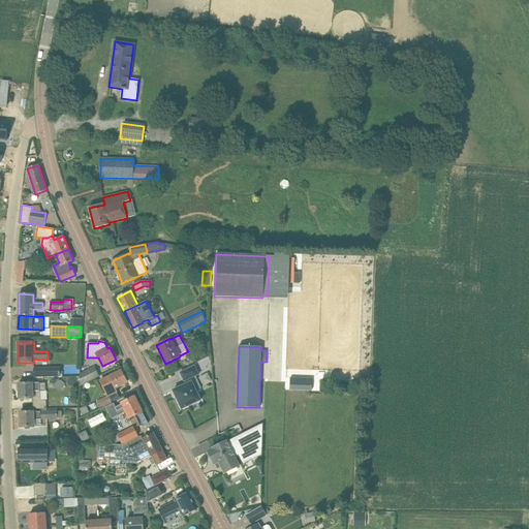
[(201,389),(195,376),(198,375),(194,366),(180,373),(184,381),(185,381),(186,384),(173,391),(182,409),(200,401),(196,391),(201,389)]
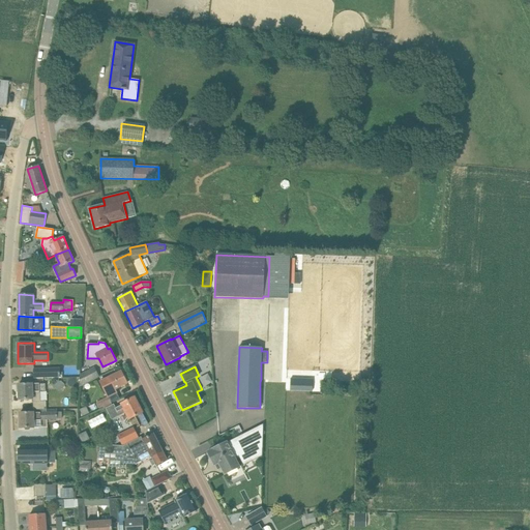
[(60,367),(33,369),(34,378),(62,377),(62,373),(60,373),(60,367)]
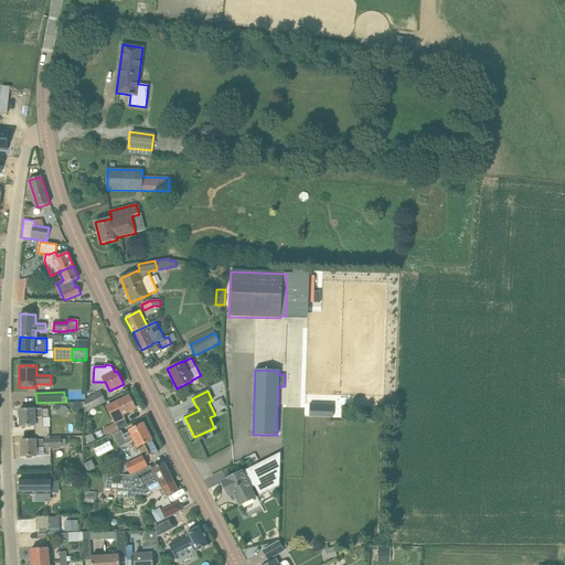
[(85,400),(85,413),(106,402),(100,392),(85,400)]
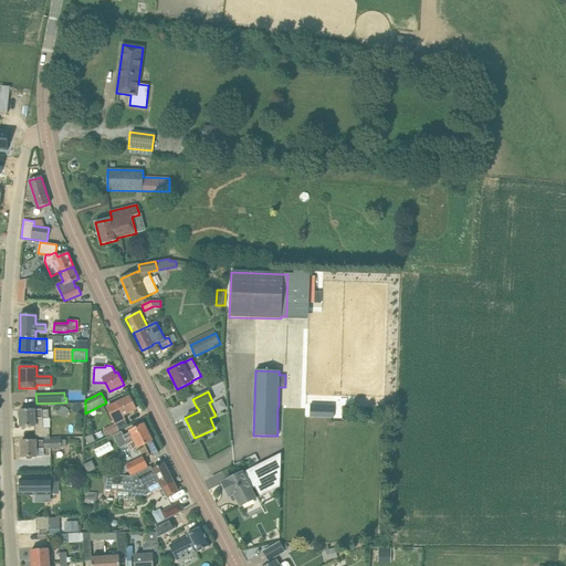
[(116,406),(108,409),(112,416),(111,417),(114,425),(123,420),(122,417),(136,409),(129,397),(115,405),(116,406)]
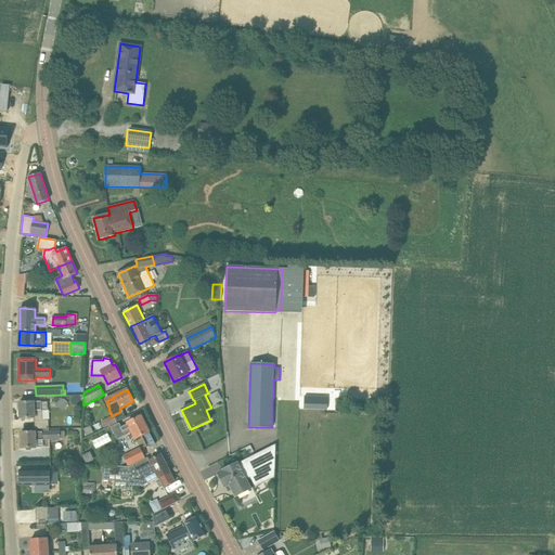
[(305,397),(305,404),(320,404),(319,409),(326,410),(327,398),(305,397)]
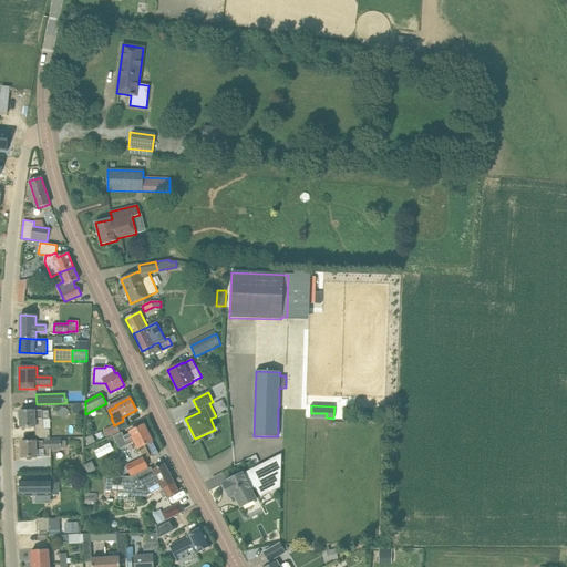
[(34,411),(20,411),(20,428),(35,428),(35,439),(43,437),(50,437),(49,430),(44,430),(42,430),(42,419),(43,419),(49,419),(49,411),(34,411)]
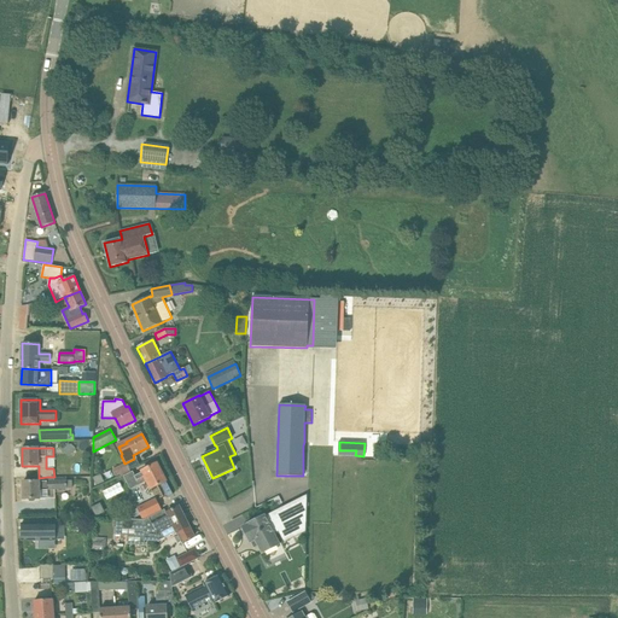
[(124,464),(112,470),(116,476),(128,470),(124,464)]
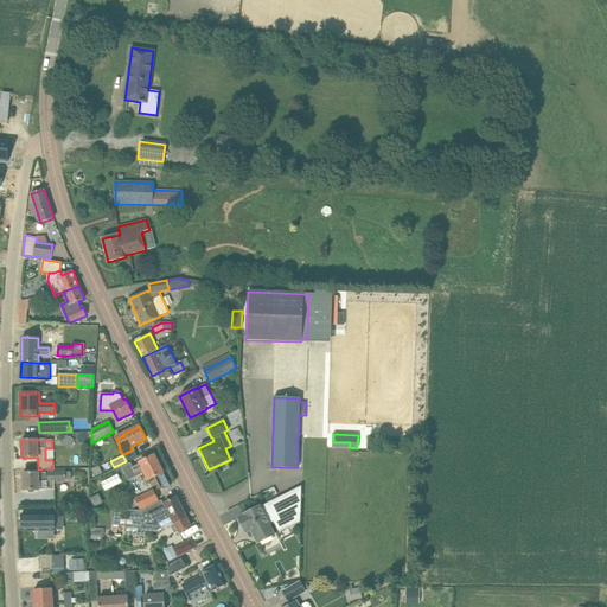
[(140,464),(133,466),(131,462),(123,466),(128,477),(135,473),(136,475),(145,472),(148,480),(164,473),(154,455),(139,462),(140,464)]
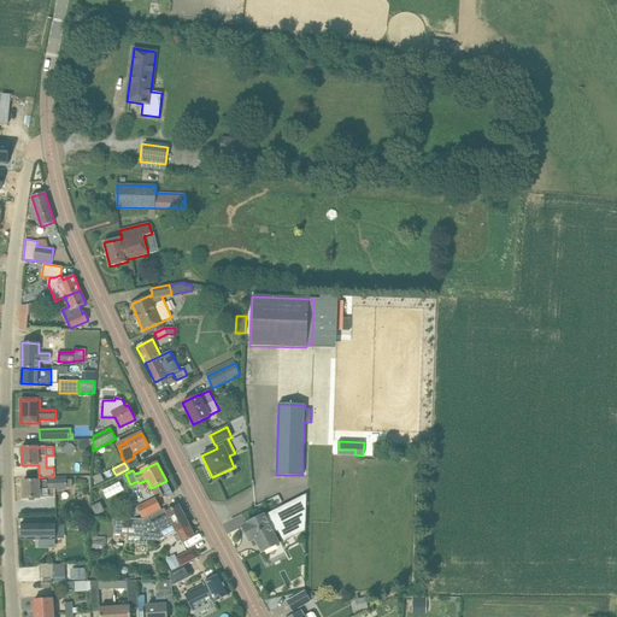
[(40,480),(23,481),(23,499),(40,498),(40,489),(47,489),(47,488),(66,488),(66,487),(66,480),(47,480),(40,481),(40,480)]
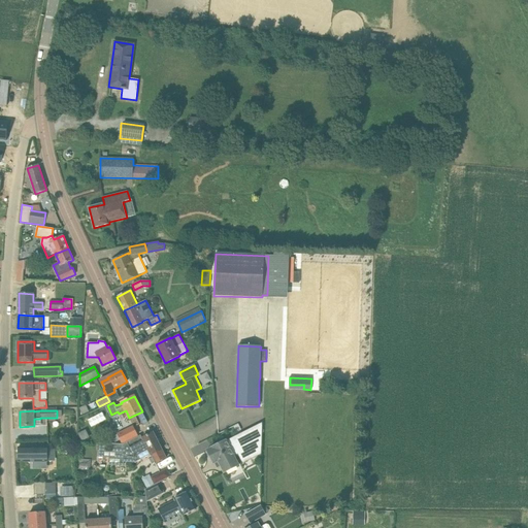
[(237,435),(207,451),(213,464),(215,463),(218,461),(221,466),(224,472),(239,465),(234,456),(238,454),(241,460),(252,455),(251,452),(262,447),(263,423),(242,432),(245,439),(240,441),(237,435)]
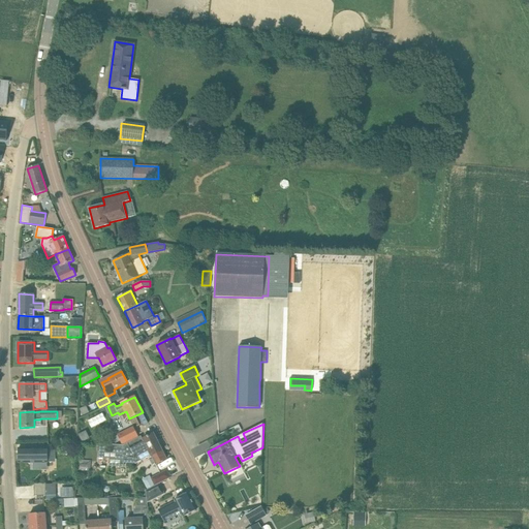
[(116,436),(113,438),(116,443),(119,442),(121,441),(122,444),(137,437),(132,426),(126,430),(124,430),(117,434),(118,435),(116,436)]
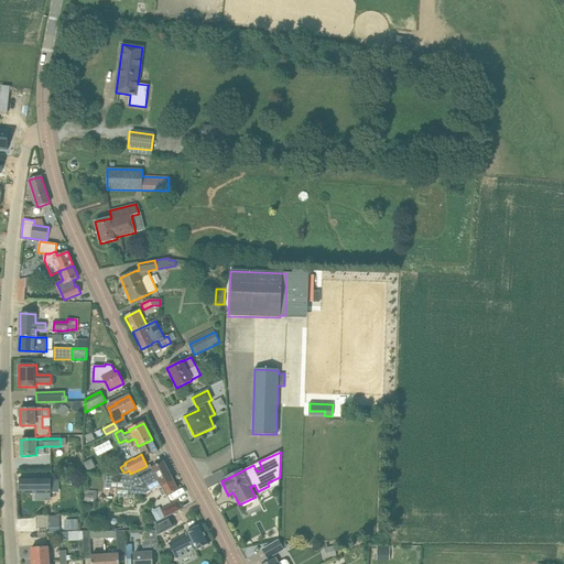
[(132,475),(107,474),(106,487),(117,488),(116,497),(132,498),(132,492),(145,494),(161,486),(162,488),(159,489),(162,496),(165,495),(165,496),(177,489),(163,462),(152,468),(150,465),(132,474),(132,475)]
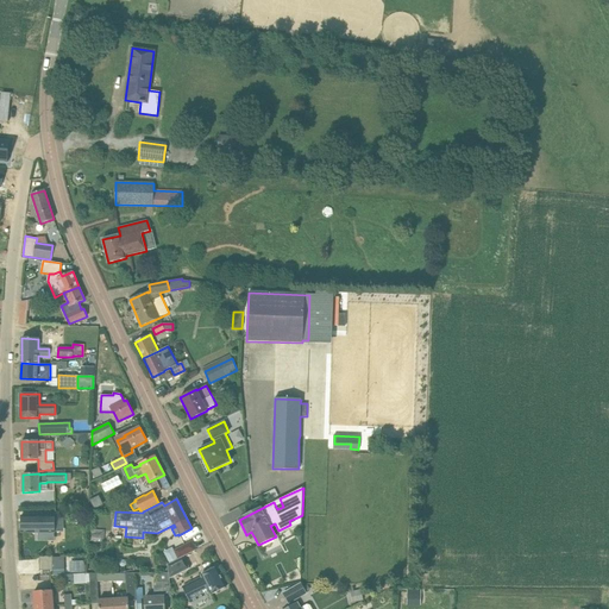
[(55,531),(62,531),(62,518),(55,518),(55,516),(22,516),(22,533),(55,533),(55,531)]
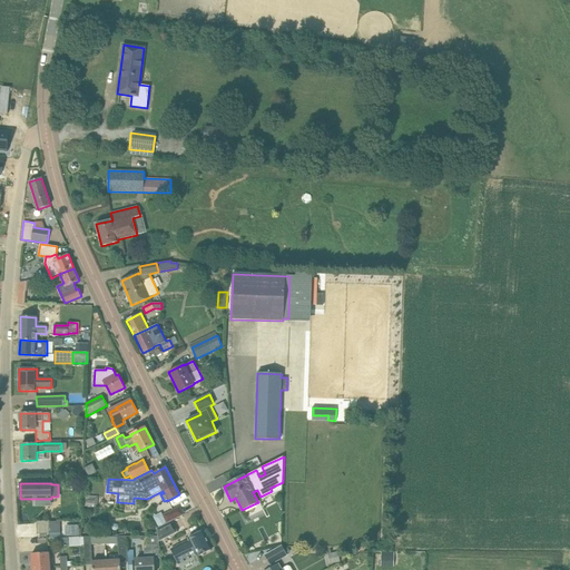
[(82,507),(97,508),(98,497),(84,495),(82,507)]
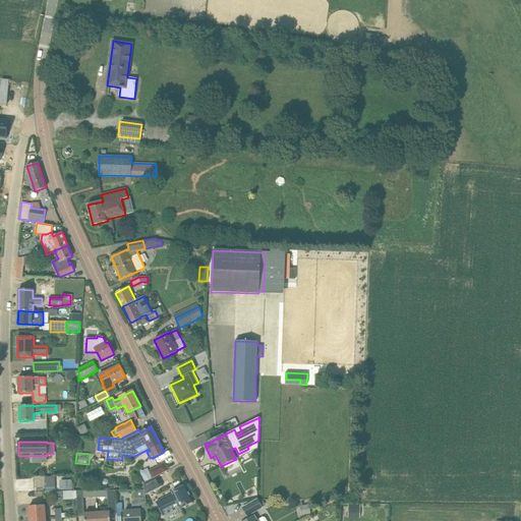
[(164,464),(149,471),(153,478),(167,471),(164,464)]
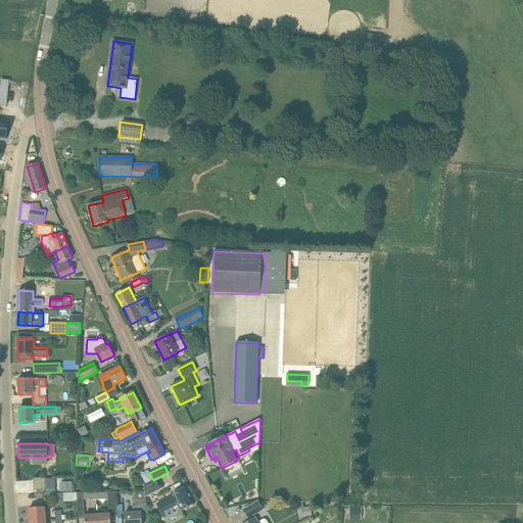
[(146,470),(139,474),(144,481),(150,477),(146,470)]
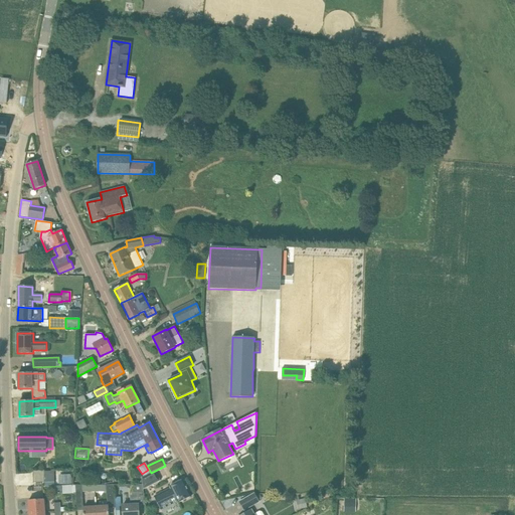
[(142,478),(144,488),(159,480),(155,471),(142,478)]
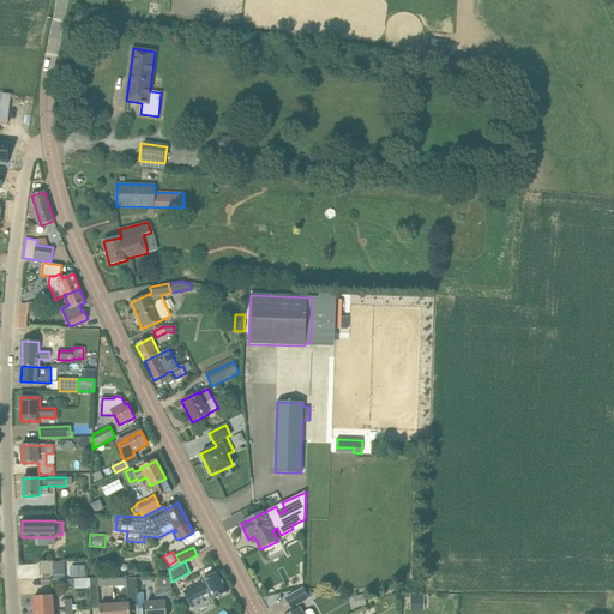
[(65,565),(53,566),(53,576),(54,576),(65,575),(65,572),(65,565)]
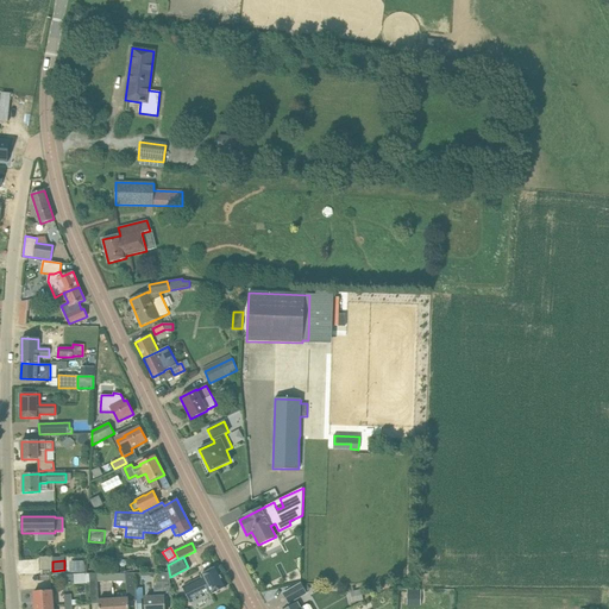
[(183,588),(190,602),(209,592),(211,595),(226,586),(217,567),(201,576),(202,578),(183,588)]
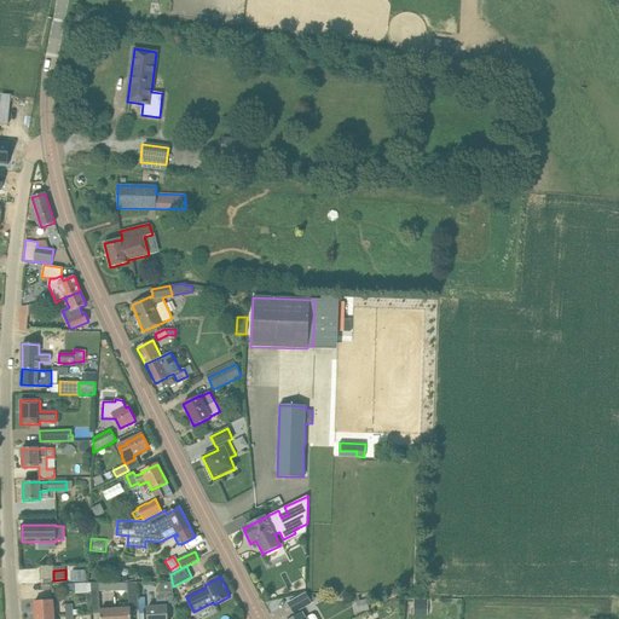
[(114,583),(91,584),(93,611),(100,611),(99,591),(114,591),(114,583)]
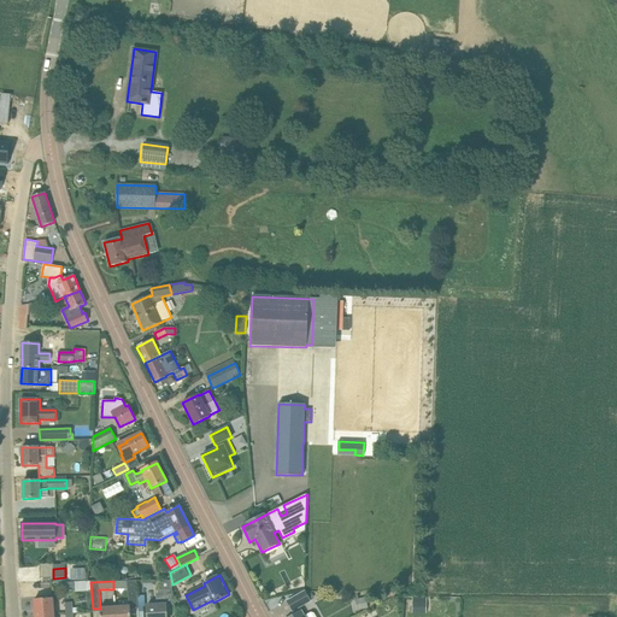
[(136,581),(113,581),(113,589),(128,588),(129,606),(130,606),(139,606),(136,581)]
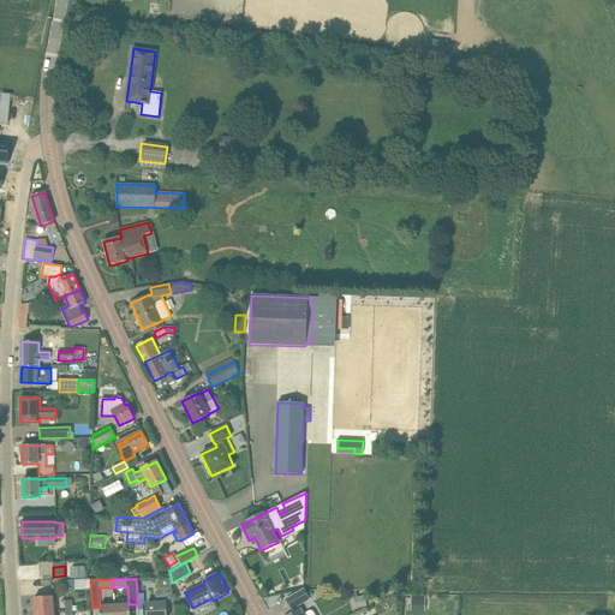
[(156,603),(147,604),(147,614),(166,614),(166,603),(174,603),(172,587),(160,589),(155,589),(156,603)]
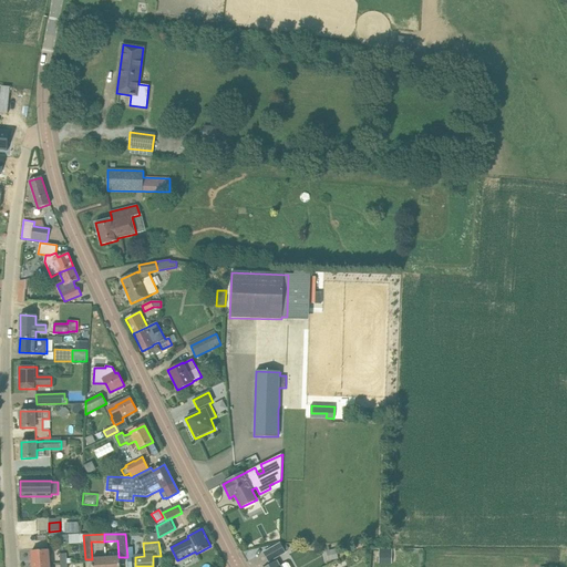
[(263,550),(269,562),(286,552),(280,542),(263,550)]
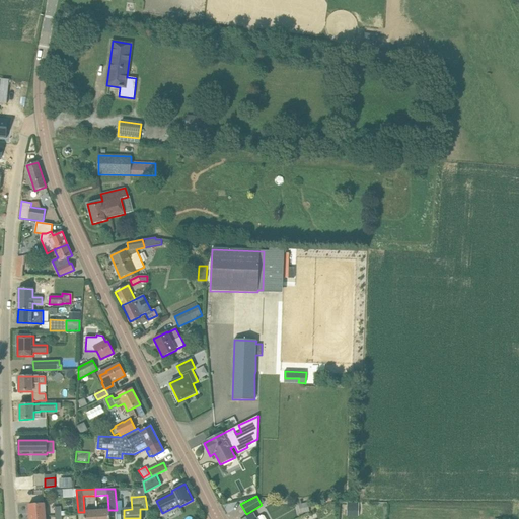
[(307,502),(298,505),(300,513),(309,511),(307,502)]
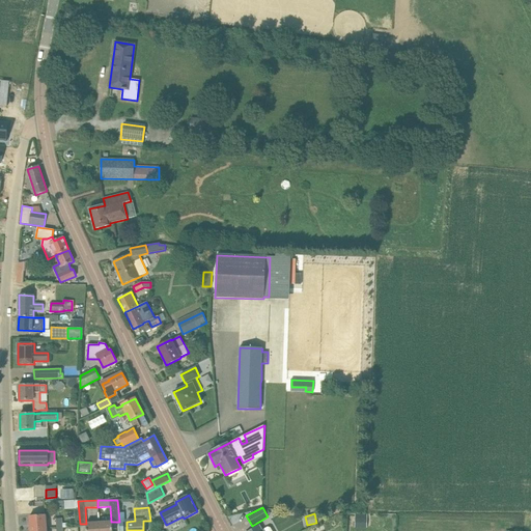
[(29,516),(30,529),(47,528),(46,514),(29,516)]
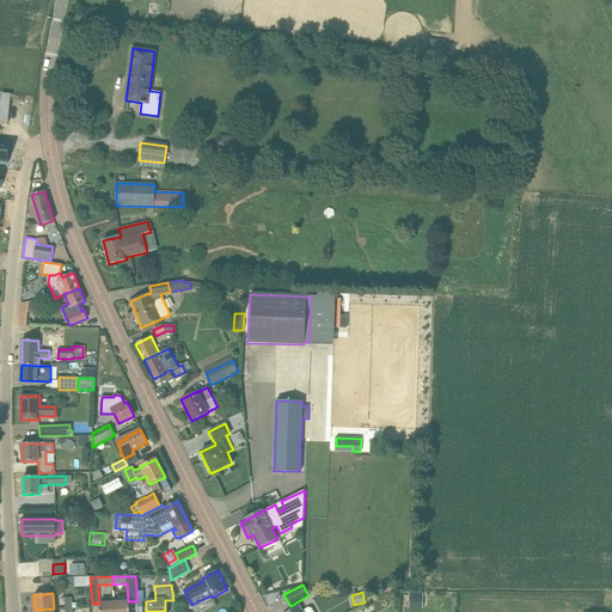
[(114,611),(129,611),(129,601),(128,601),(114,603),(114,611)]
